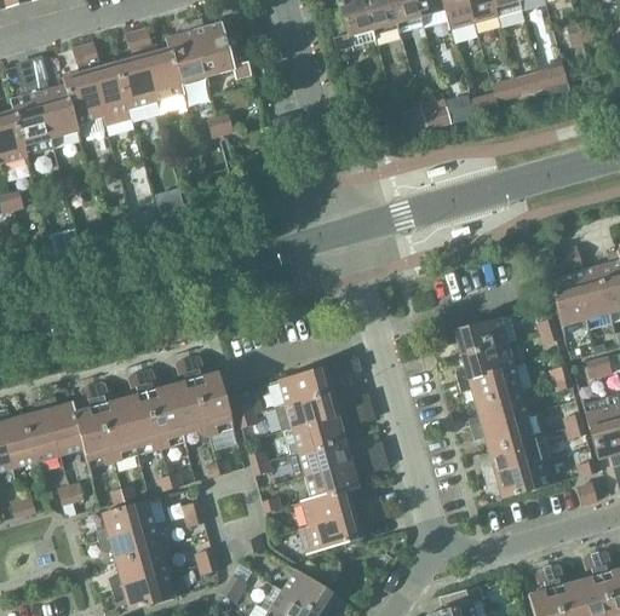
[(326,10),(332,32),(337,50),(375,39),(365,0),(337,0),(339,6),(326,10)]
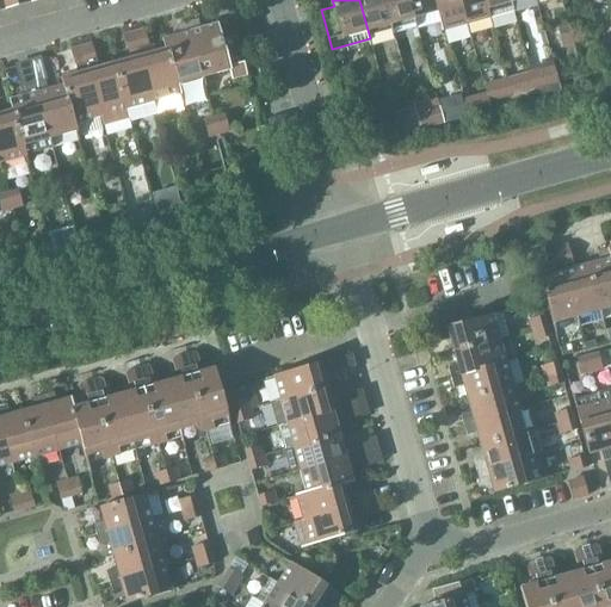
[(359,0),(370,38),(393,31),(384,0),(359,0)]
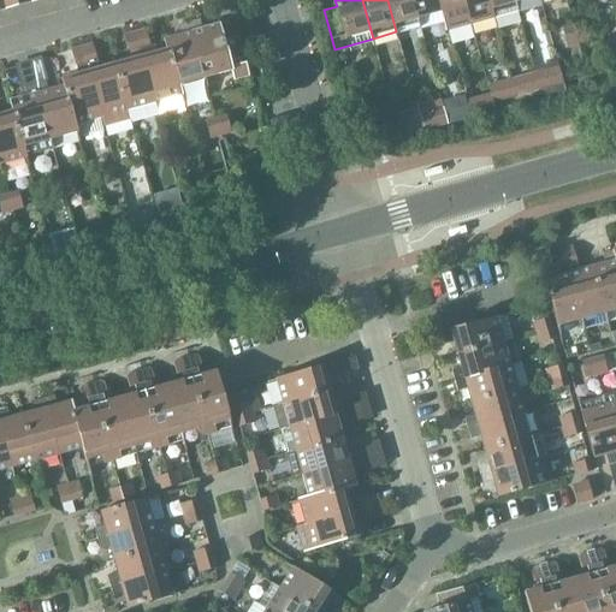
[(388,0),(396,31),(420,25),(418,16),(413,0),(388,0)]
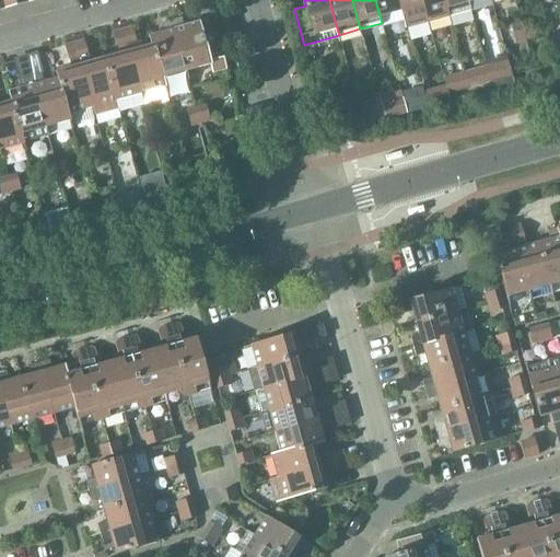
[(375,0),(380,14),(401,8),(398,0),(375,0)]
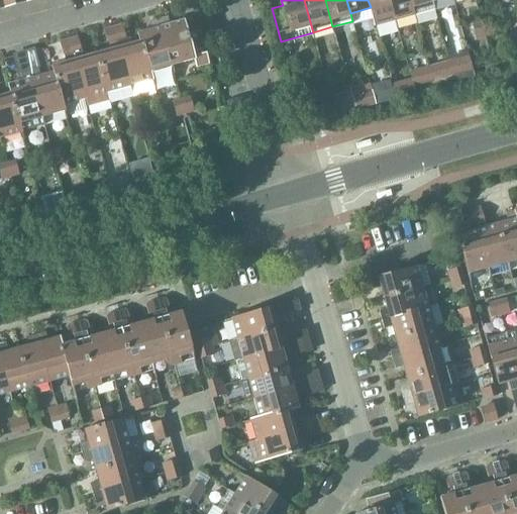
[(396,19),(393,10),(390,0),(368,0),(371,7),(375,24),(396,19)]
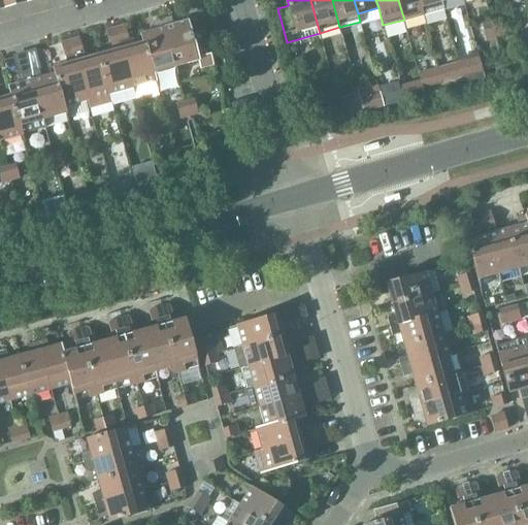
[(398,0),(401,10),(404,20),(424,13),(424,12),(420,0),(398,0)]
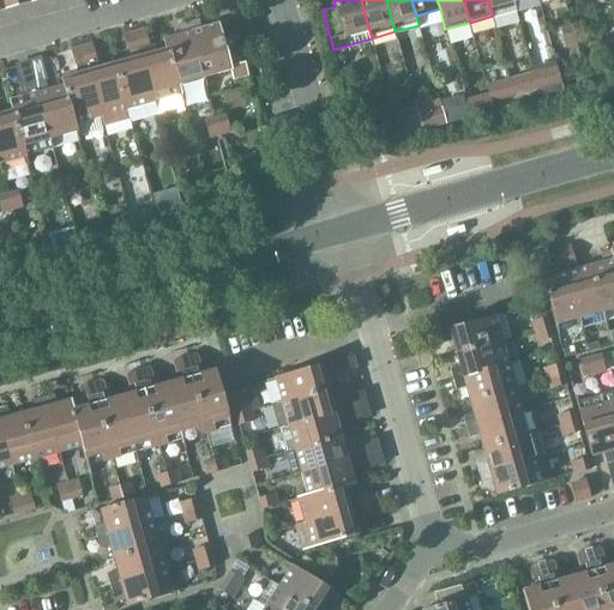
[(517,8),(515,0),(488,0),(493,14),(517,8)]
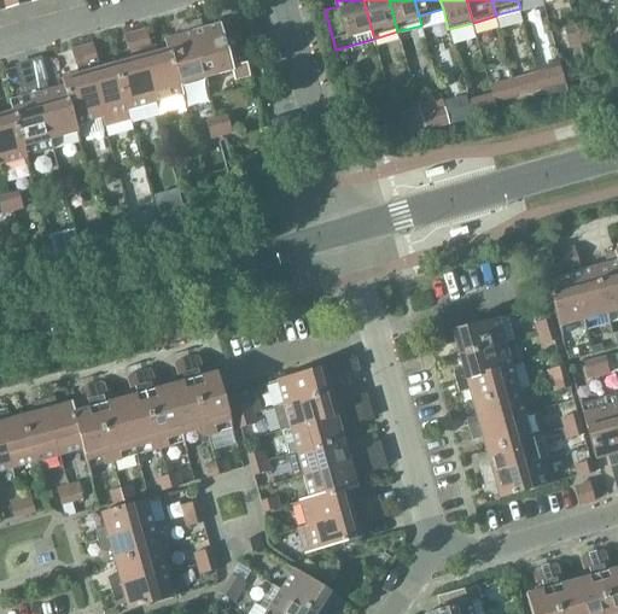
[(200,16),(190,19),(205,75),(233,68),(235,77),(250,74),(239,34),(225,37),(220,22),(203,27),(200,16)]
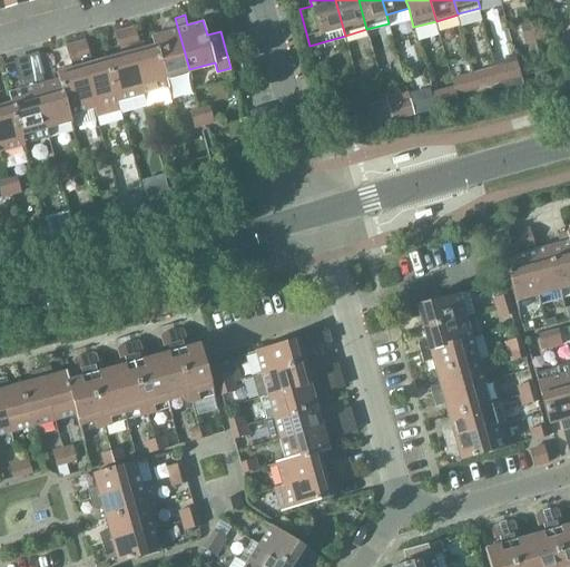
[(165,76),(166,76),(169,85),(193,79),(189,69),(175,18),(165,20),(168,30),(153,35),(155,44),(156,44),(165,76)]
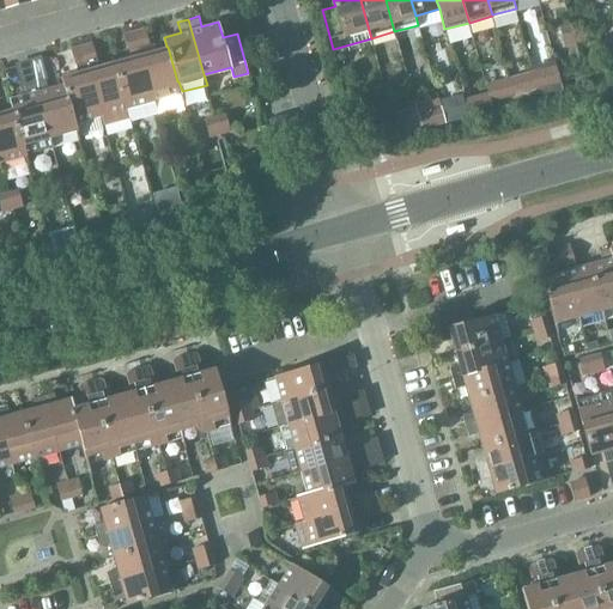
[(581,23),(571,25),(575,41),(586,38),(581,23)]
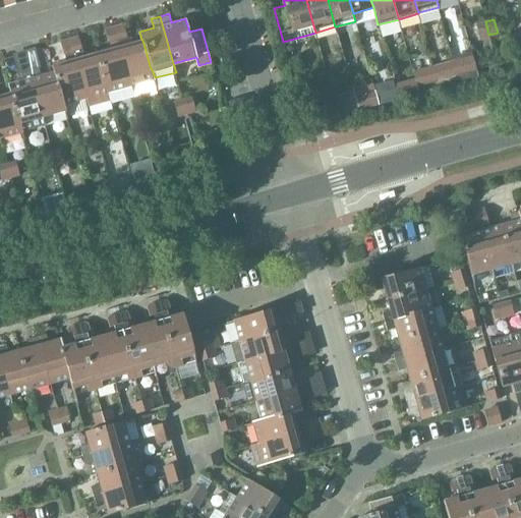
[(480,38),(488,35),(485,21),(476,23),(480,38)]
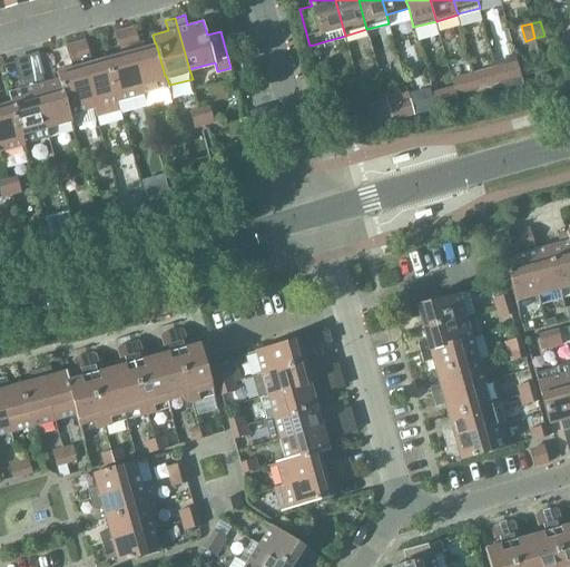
[(169,85),(166,76),(165,76),(156,44),(155,44),(141,47),(135,25),(125,27),(131,50),(143,93),(169,85)]
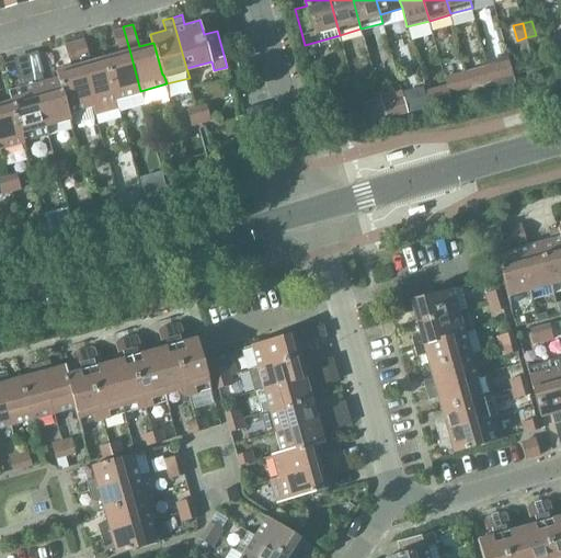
[(144,100),(140,91),(129,49),(123,26),(113,30),(119,52),(105,56),(116,98),(119,106),(144,100)]
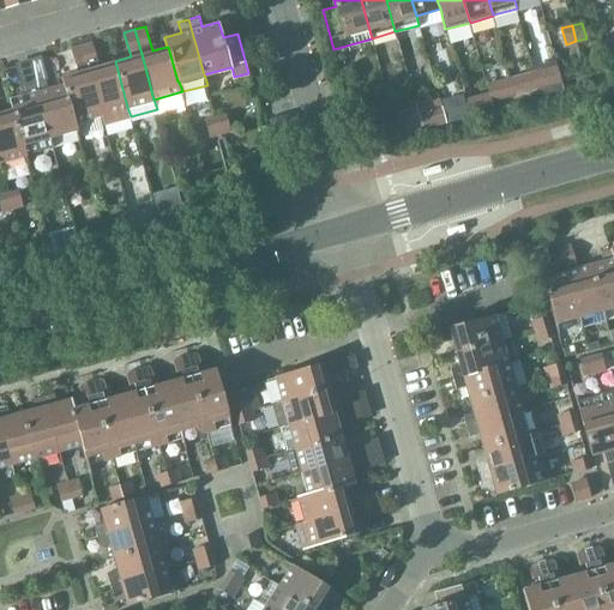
[(609,65),(613,62),(613,37),(603,41),(609,65)]
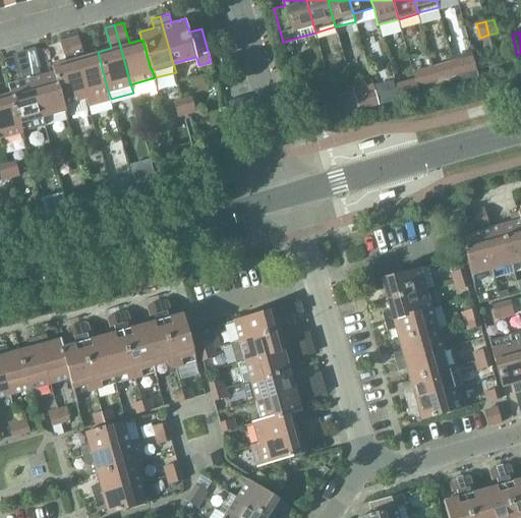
[(16,38),(20,61),(44,57),(39,34),(16,38)]
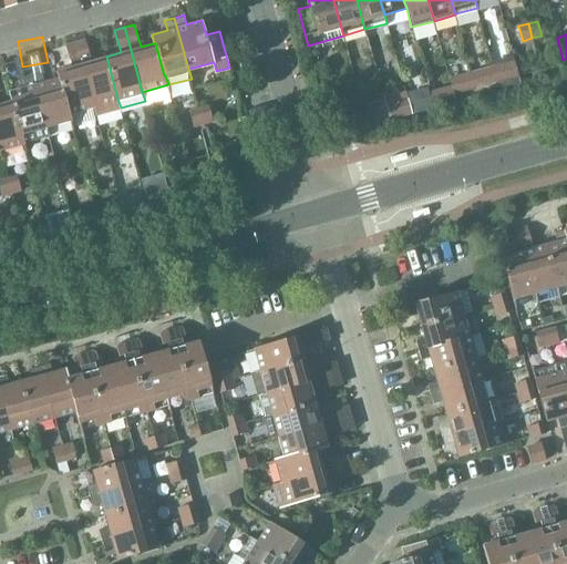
[(121,108),(117,99),(106,57),(92,60),(85,38),(75,40),(93,105),(96,114),(121,108)]
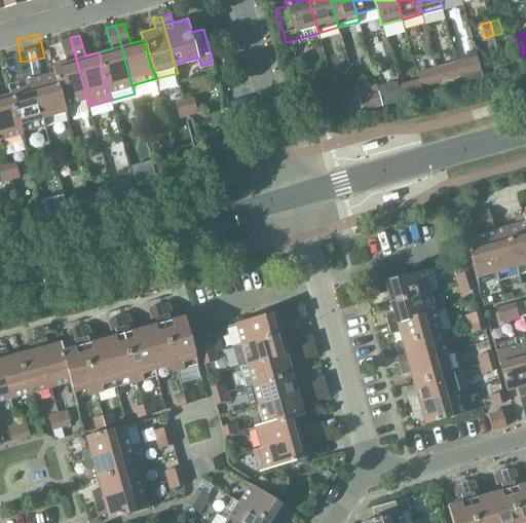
[(65,104),(86,98),(70,37),(61,40),(67,61),(52,65),(54,71),(64,104),(65,104)]
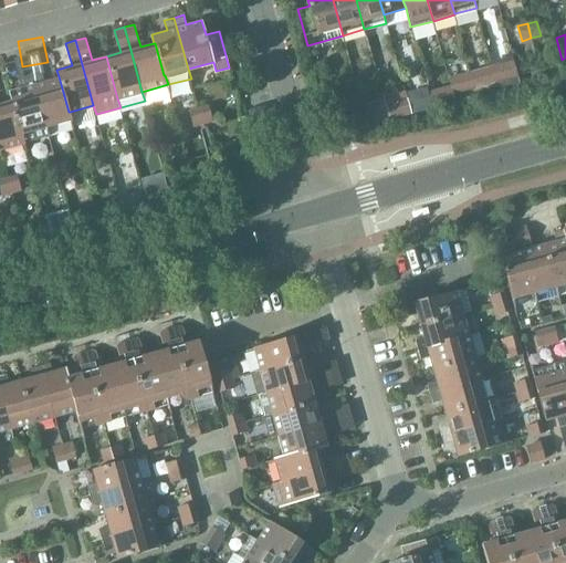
[(514,59),(492,65),(496,80),(517,74),(514,59)]
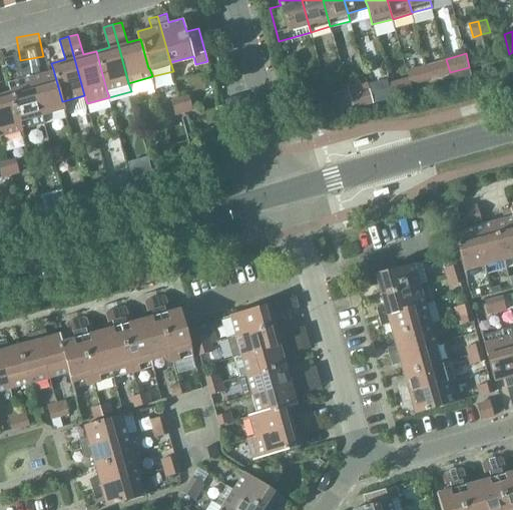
[(450,72),(446,59),(427,64),(430,77),(450,72)]
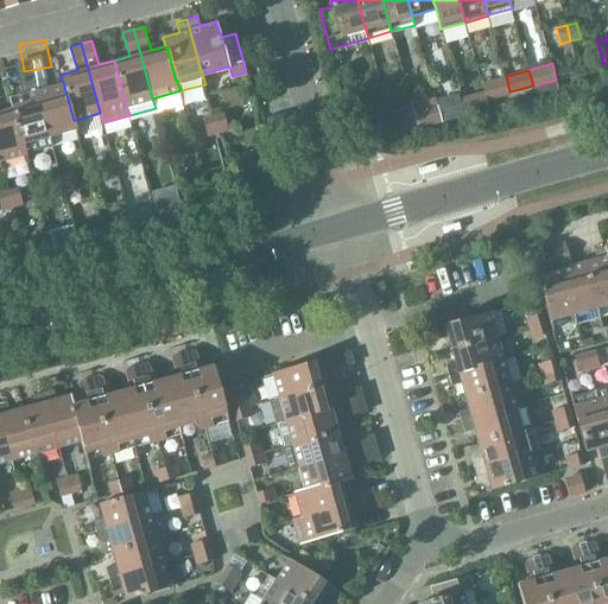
[(510,91),(506,76),(482,82),(485,90),(487,99),(510,91)]
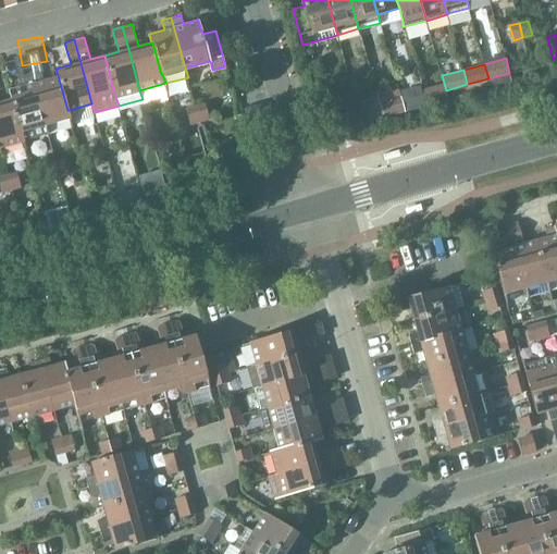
[(67,110),(58,75),(44,79),(41,71),(32,73),(46,124),(70,117),(69,110),(67,110)]
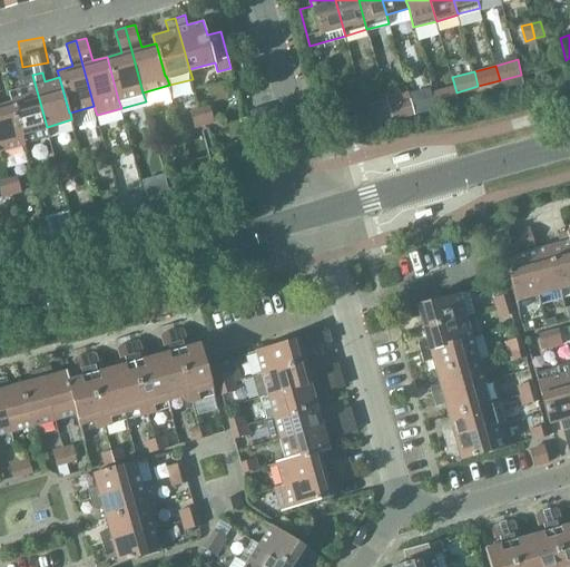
[(49,135),(47,127),(32,75),(22,78),(25,87),(9,91),(12,100),(21,134),(23,143),(49,135)]
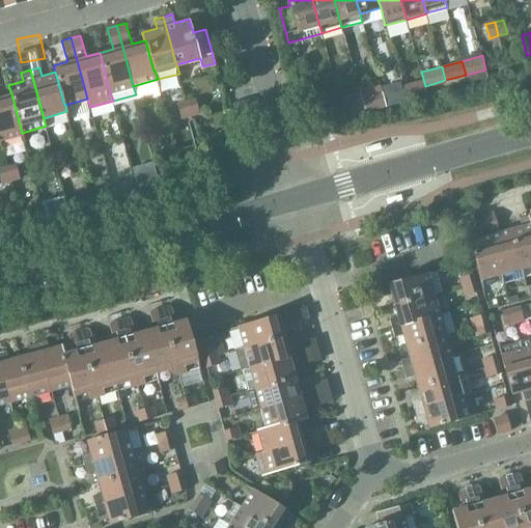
[(485,70),(466,75),(468,81),(487,76),(485,70)]
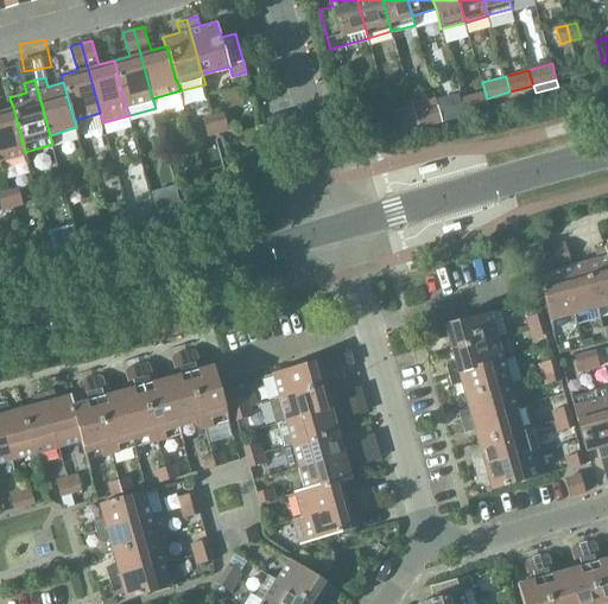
[(487,99),(485,90),(461,97),(466,113),(489,107),(487,99)]
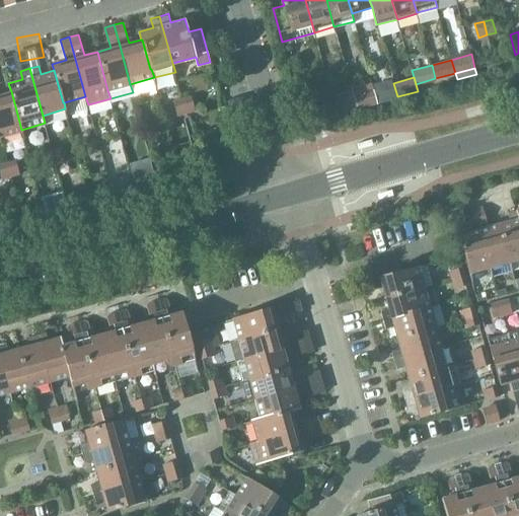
[(392,79),(373,84),(378,102),(396,97),(392,79)]
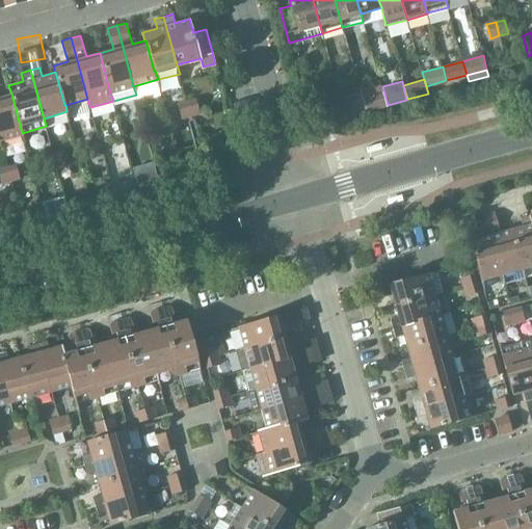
[(308,84),(300,86),(304,98),(316,95),(314,87),(308,84)]
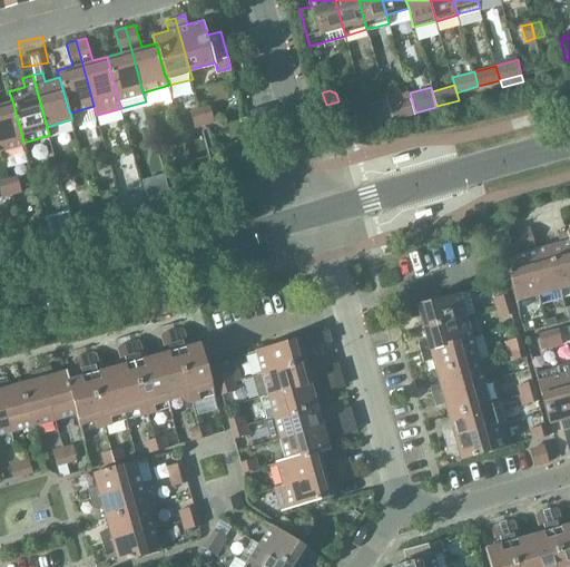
[(411,97),(389,104),(393,118),(414,113),(411,97)]
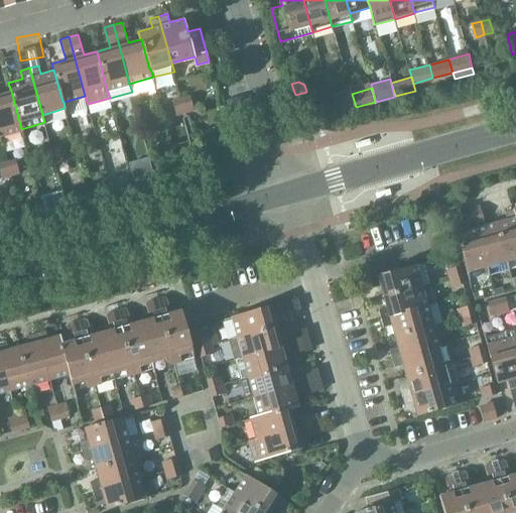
[(0,135),(21,130),(21,129),(19,121),(11,91),(0,94),(0,135)]
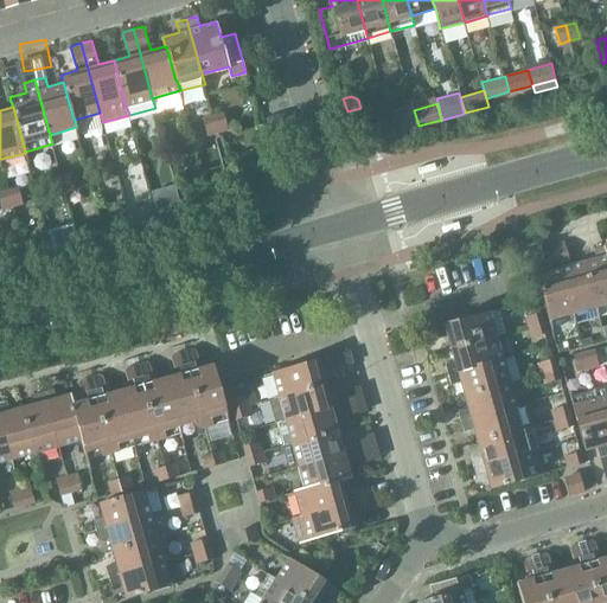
[(213,115),(217,130),(228,127),(223,111),(213,115)]
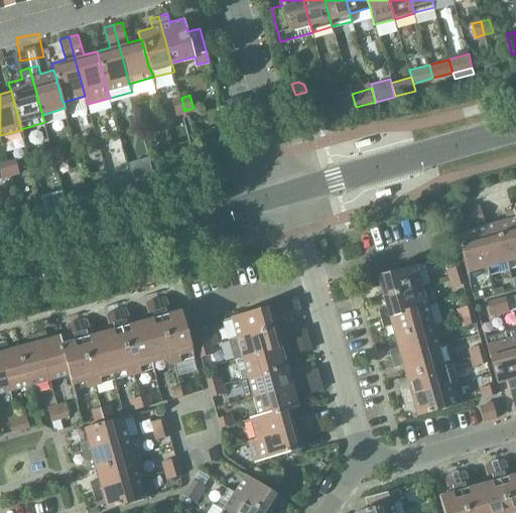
[(184,111),(181,98),(172,100),(176,113),(184,111)]
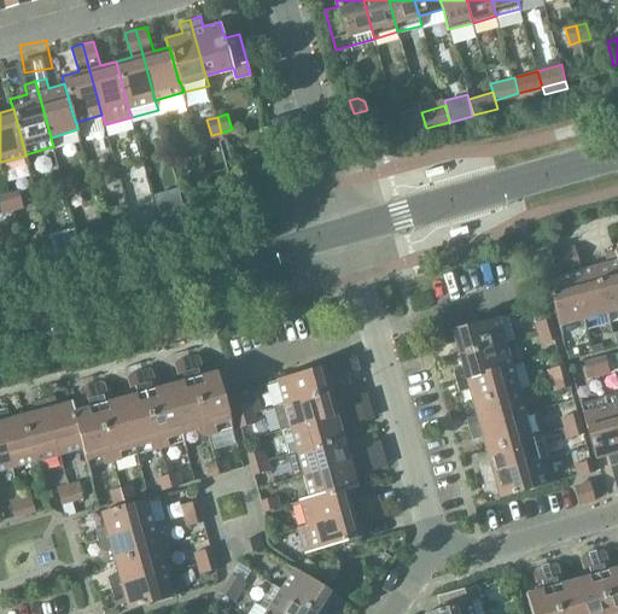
[(424,120),(400,126),(402,134),(410,133),(425,128),(426,128),(424,120)]
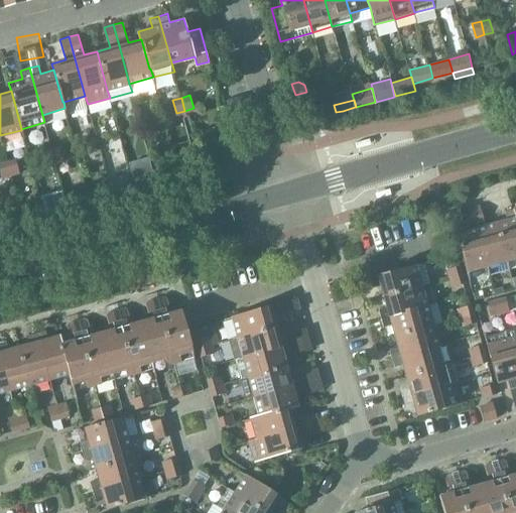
[(59,146),(50,149),(54,162),(63,159),(59,146)]
